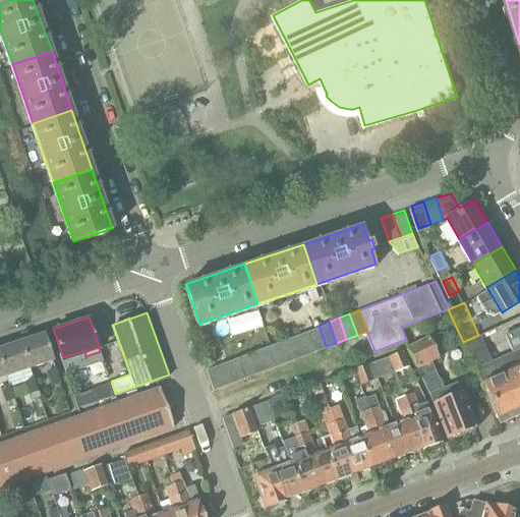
[(497,415),(519,404),(519,325),(505,332),(513,350),(493,359),(492,359),(485,362),(476,366),(497,415)]
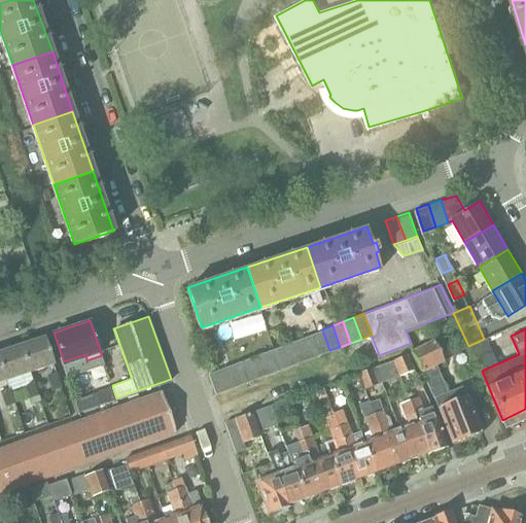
[(322,329),(311,333),(320,354),(329,350),(322,329)]
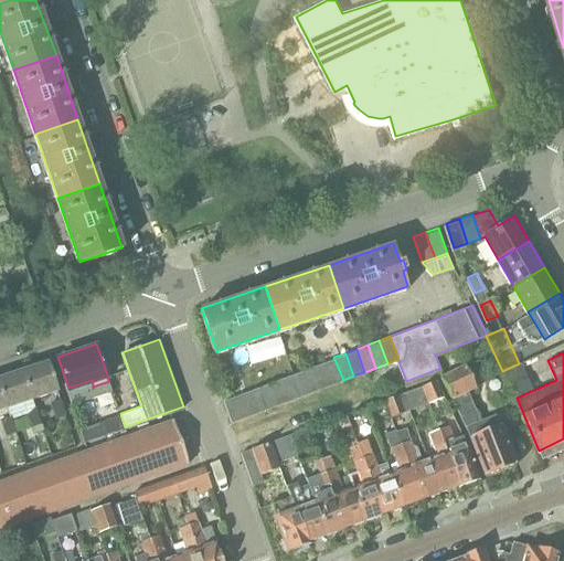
[(333,357),(322,361),(331,384),(343,380),(333,357)]
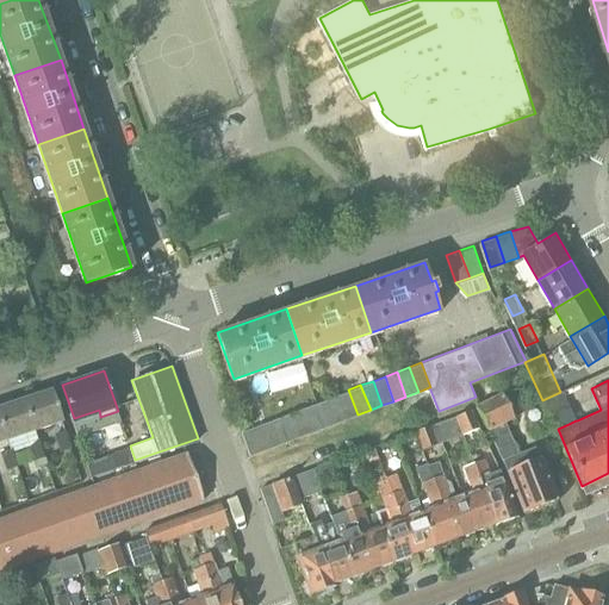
[(26,398),(36,428),(48,424),(63,418),(54,388),(26,398)]
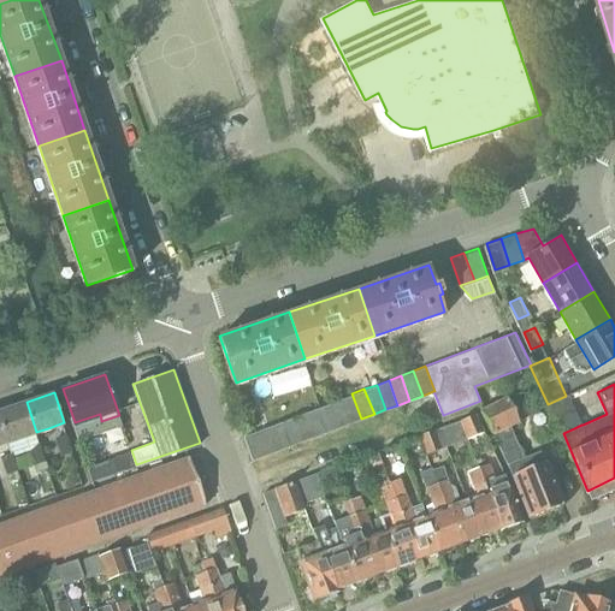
[(352,393),(339,398),(349,423),(361,419),(352,393)]
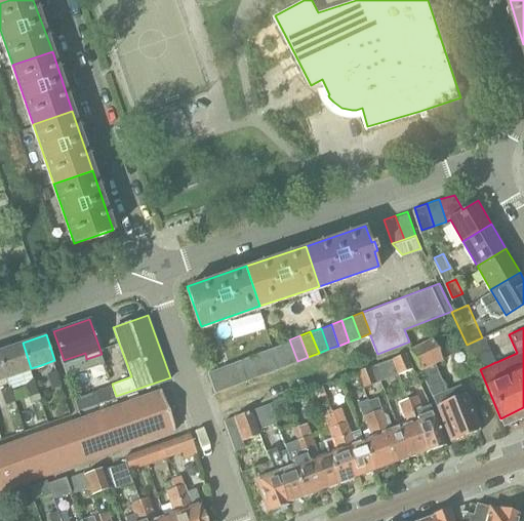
[(289,339),(279,344),(287,365),(297,361),(289,339)]
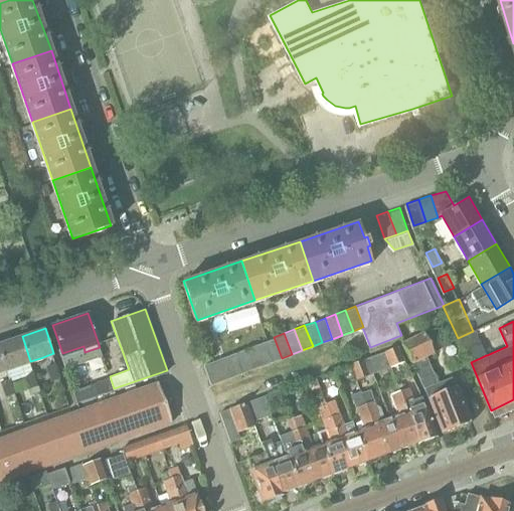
[(402,344),(422,383),(444,433),(469,421),(450,376),(439,380),(426,353),(433,350),(423,333),(402,344)]
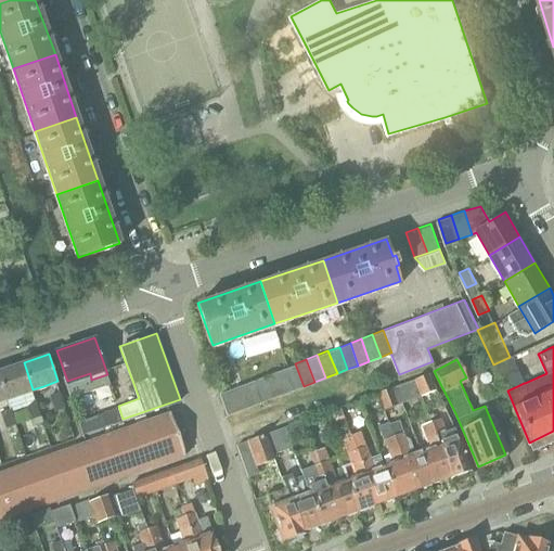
[(0,374),(8,398),(33,389),(24,362),(0,370),(0,374)]
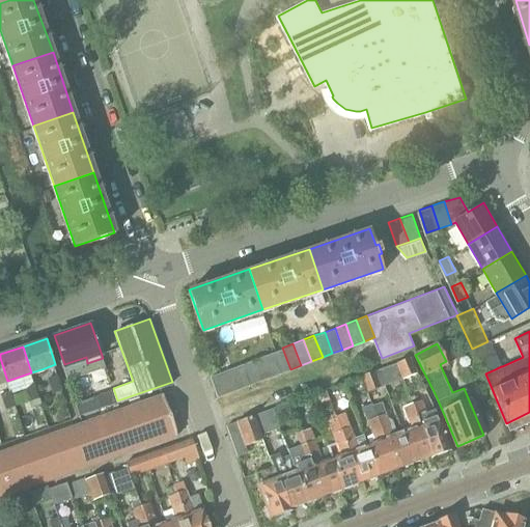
[(282,348),(272,352),(280,372),(290,369),(282,348)]
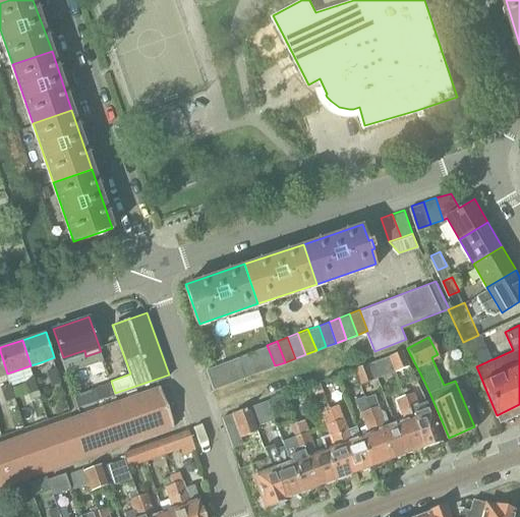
[(267,345),(256,349),(265,369),(275,365),(267,345)]
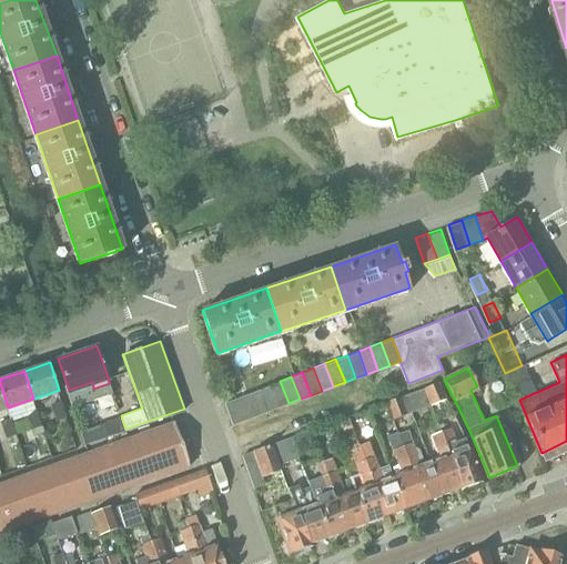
[(530,379),(513,386),(519,400),(529,395),(536,392),(537,392),(530,379)]
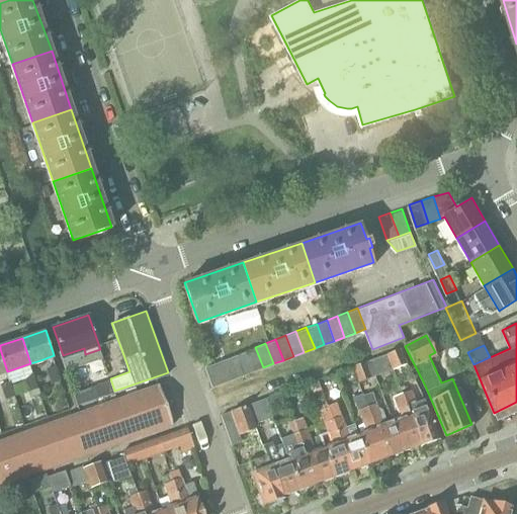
[(255,347),(245,350),(253,371),(263,367),(255,347)]
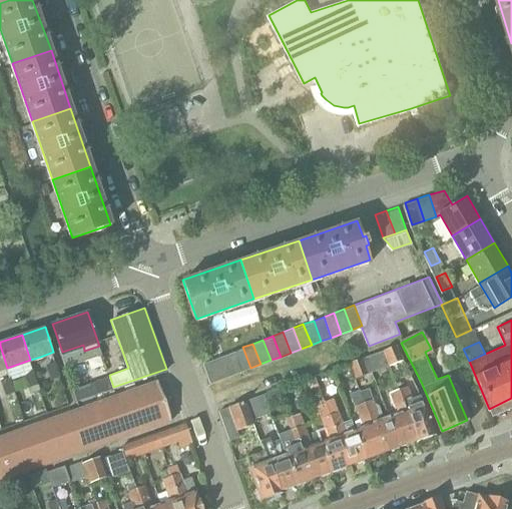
[(383,349),(389,364),(404,358),(397,344),(383,349)]
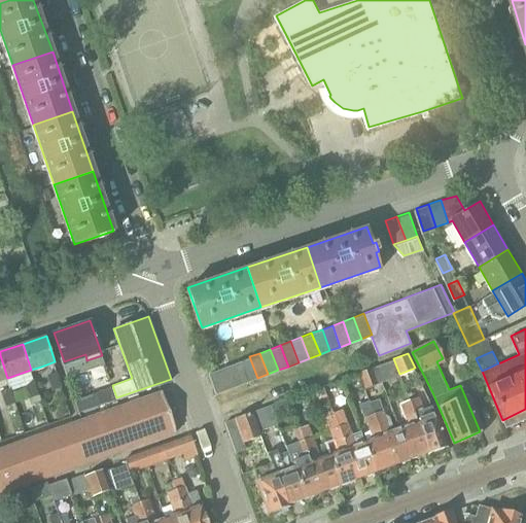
[(249,356),(239,360),(247,382),(257,378),(249,356)]
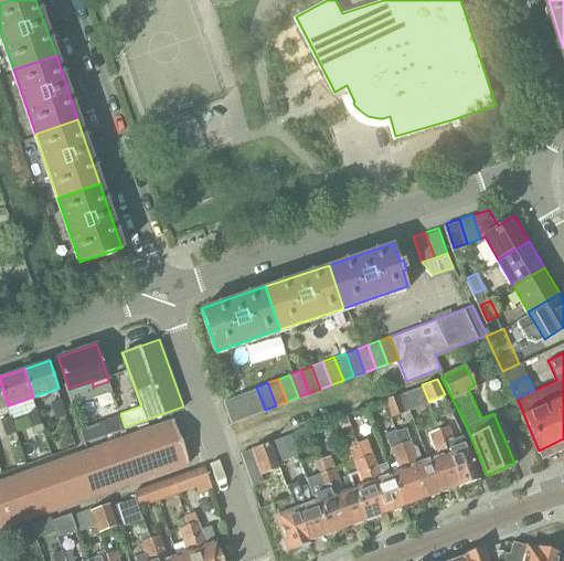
[(404,391),(411,409),(428,401),(422,384),(404,391)]
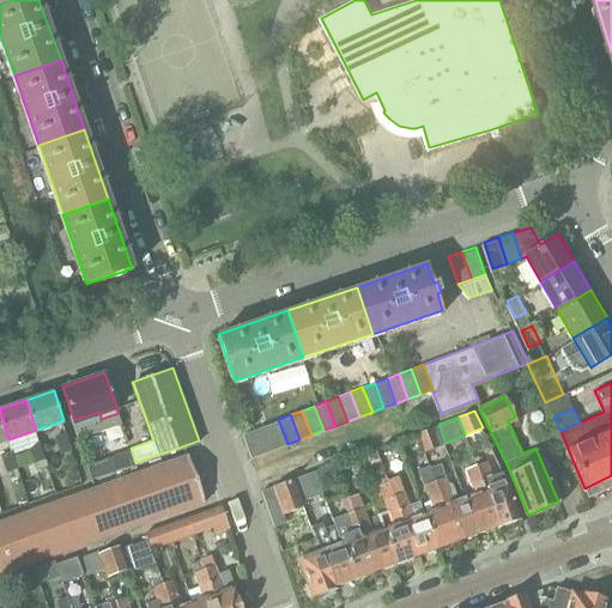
[(278,419),(266,424),(276,449),(288,444),(278,419)]
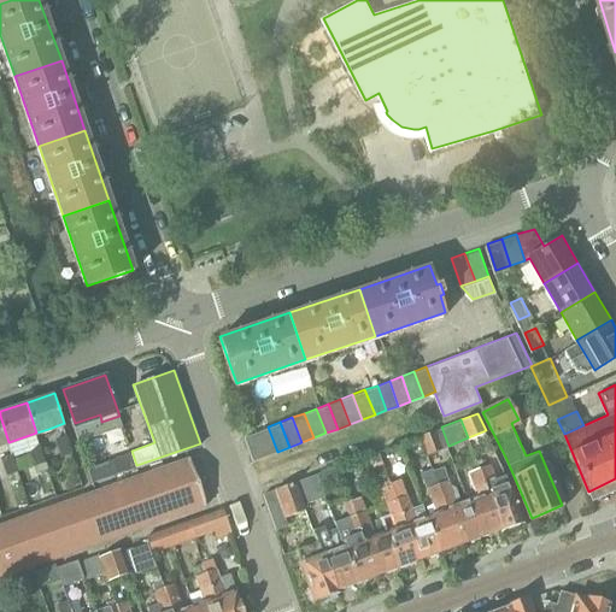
[(268,427),(256,431),(265,455),(277,452),(268,427)]
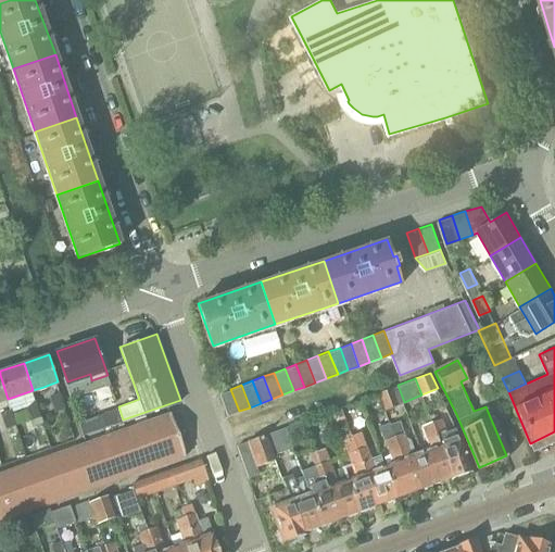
[(385,410),(404,402),(398,385),(379,391),(385,410)]
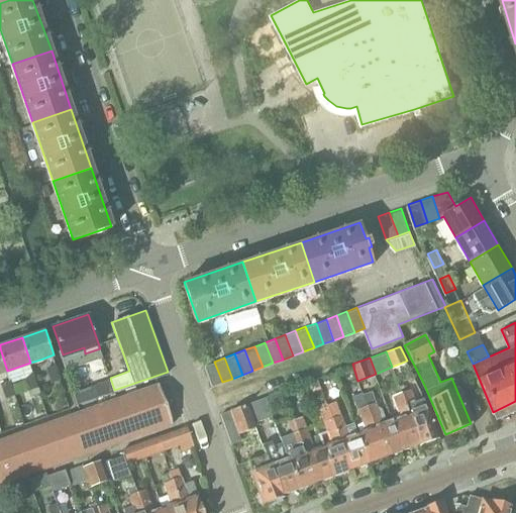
[(222,382),(214,362),(204,365),(212,386),(222,382)]
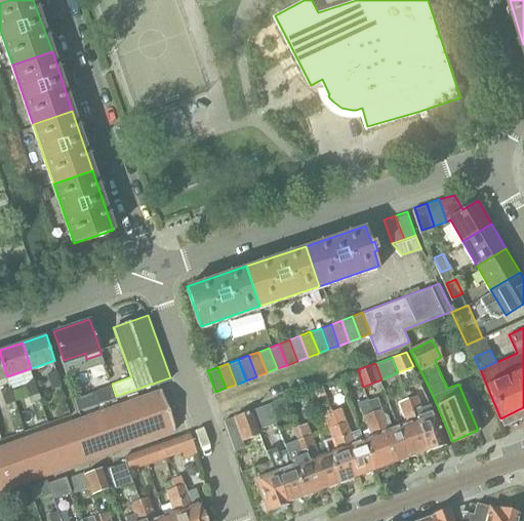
[(62,384),(56,369),(49,372),(54,387),(62,384)]
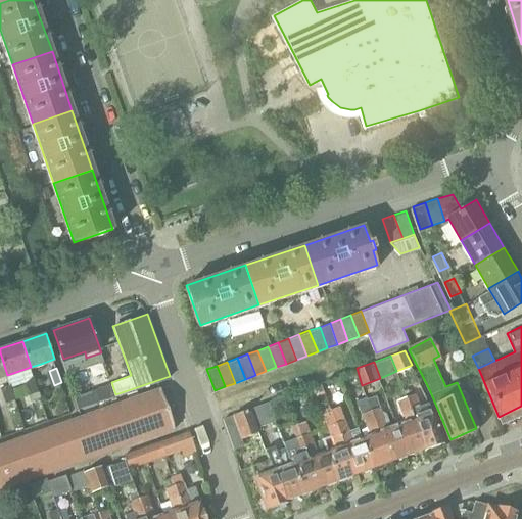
[(41,396),(34,375),(24,378),(31,399),(41,396)]
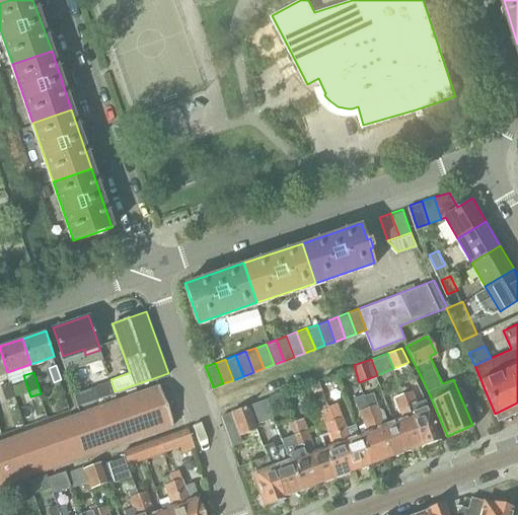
[(15,394),(10,379),(1,383),(6,398),(15,394)]
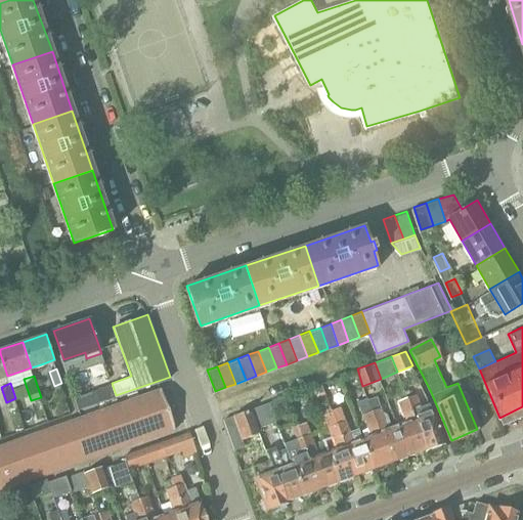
[(96,388),(74,395),(79,408),(100,401),(96,388)]
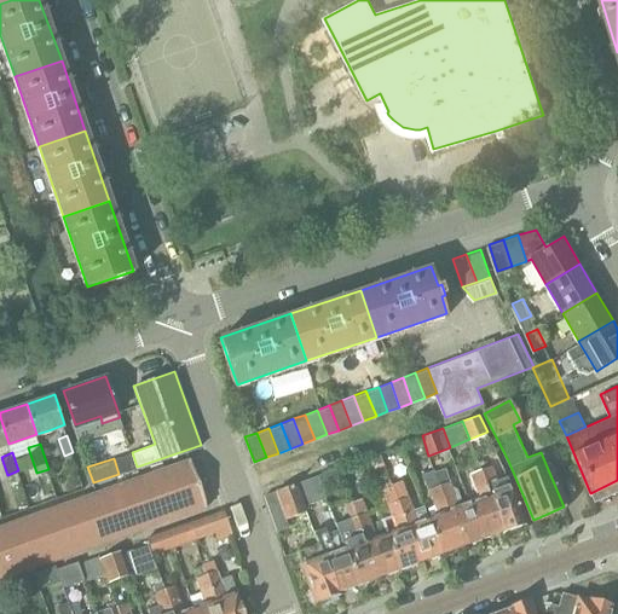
[(0,525),(0,578),(203,507),(186,459),(0,525)]
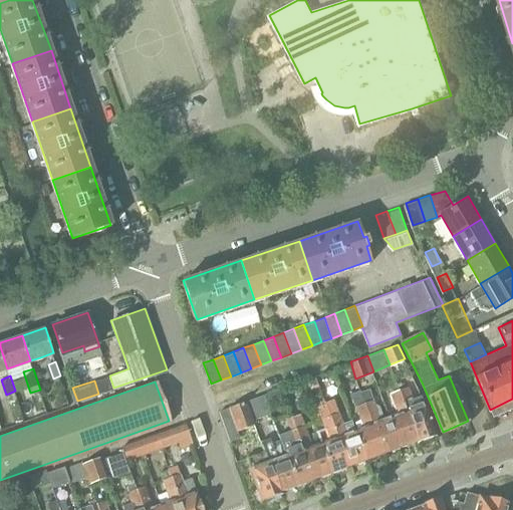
[(407,386),(399,389),(403,400),(418,438),(419,440),(436,434),(421,395),(412,398),(407,386)]
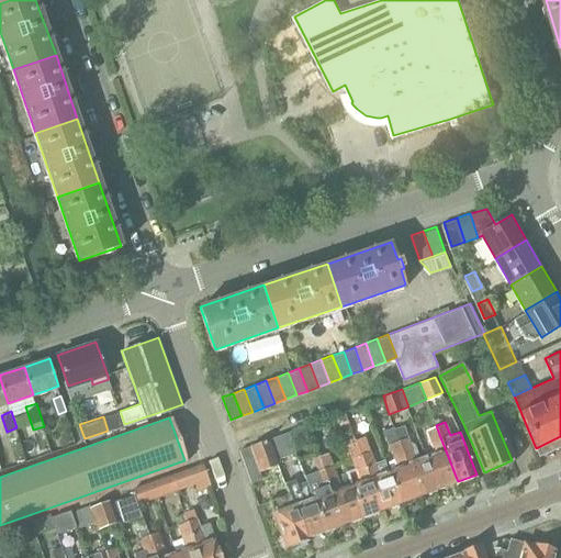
[(307,423),(289,431),(292,439),(311,432),(307,423)]
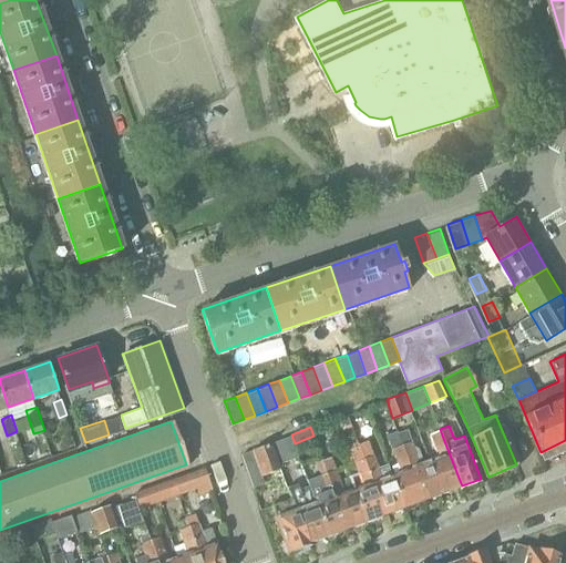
[(402,469),(392,472),(404,504),(423,498),(399,433),(398,429),(389,433),(402,469)]
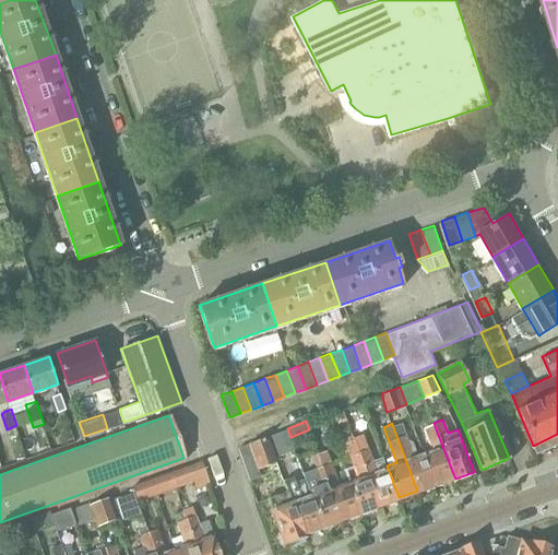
[(417,491),(437,483),(425,451),(414,456),(414,455),(416,448),(414,440),(408,438),(404,423),(393,427),(417,491)]
